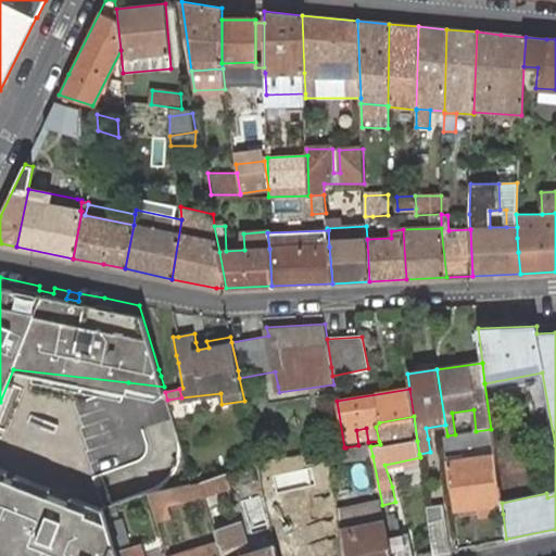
[(455,434),(447,436),(443,437),(445,450),(493,441),(491,429),(476,431),(455,434)]
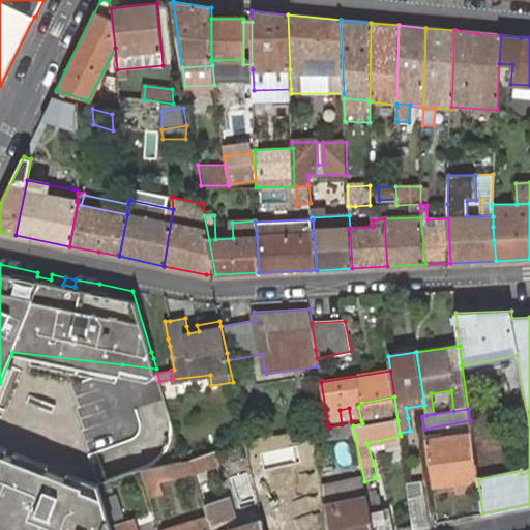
[(342,424),(329,427),(330,438),(355,435),(353,425),(353,422),(342,424)]
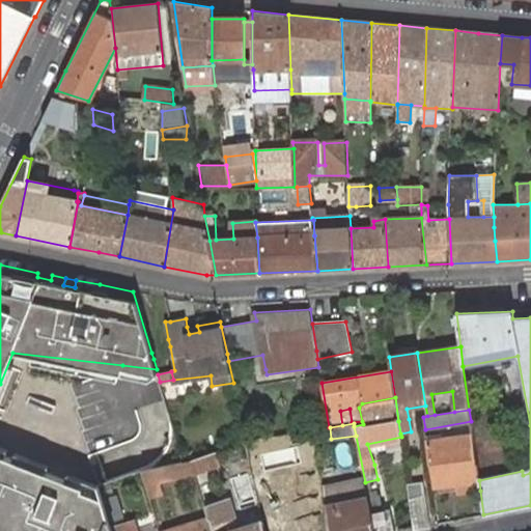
[(329,427),(315,429),(316,441),(331,439),(330,427),(329,427)]
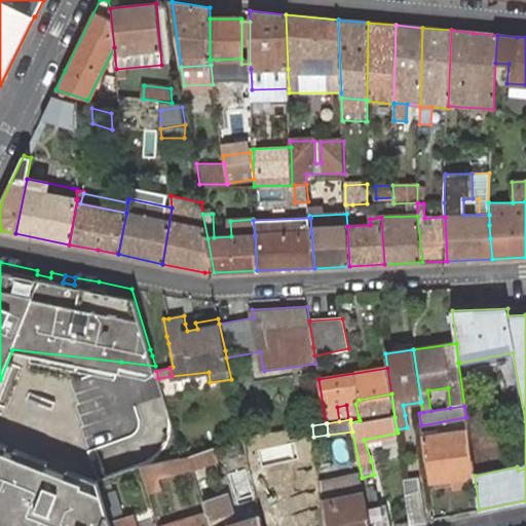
[(311,425),(289,429),(291,441),(312,437),(311,425)]
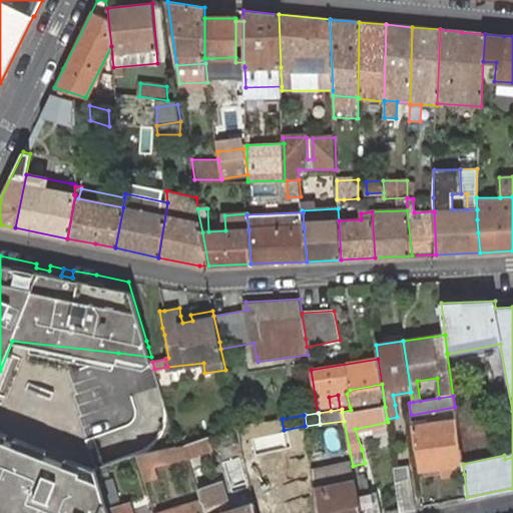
[(412,427),(419,469),(442,466),(443,477),(464,474),(463,464),(457,420),(412,427)]
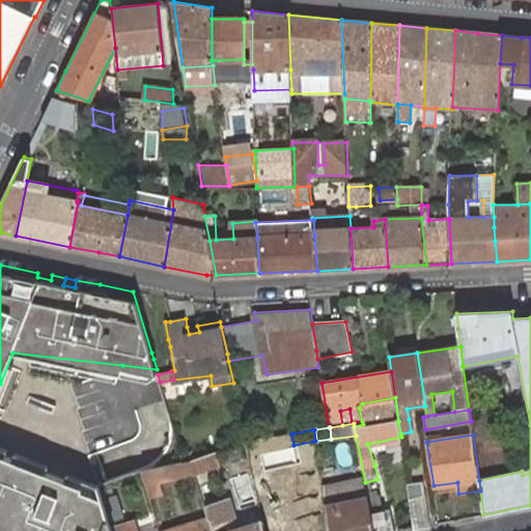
[(261,438),(252,441),(256,457),(264,456),(261,438)]
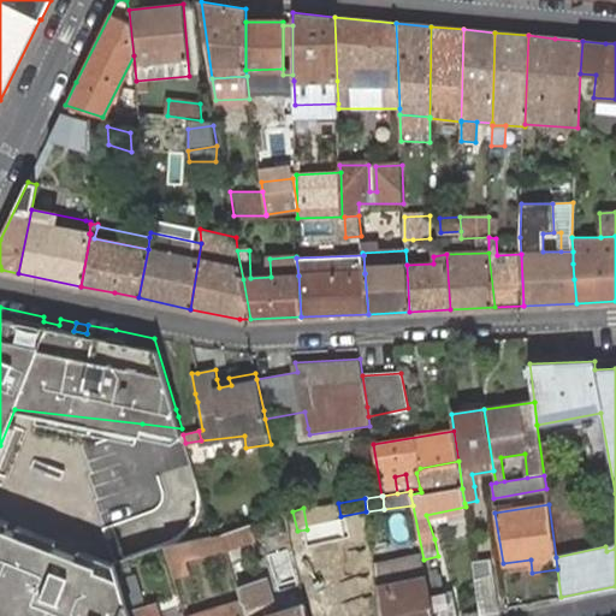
[(252,540),(248,526),(221,534),(226,549),(252,540)]
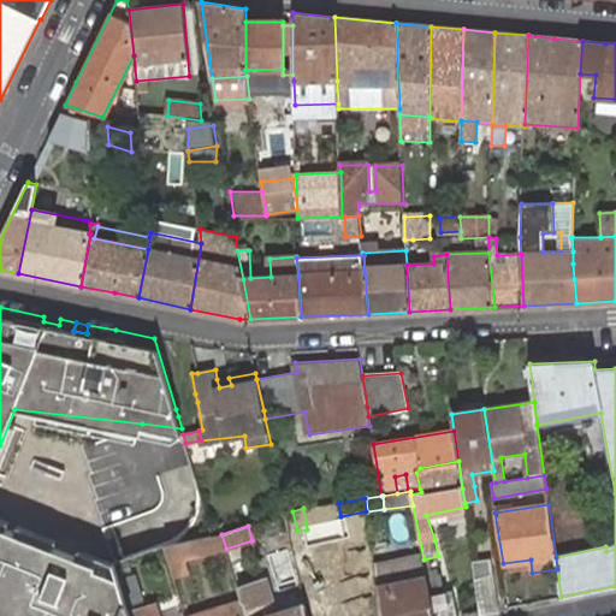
[(9,531),(0,527),(0,576),(13,582),(0,615),(60,615),(65,604),(96,615),(105,615),(107,611),(119,615),(125,615),(113,573),(81,560),(42,570),(21,576),(9,531)]
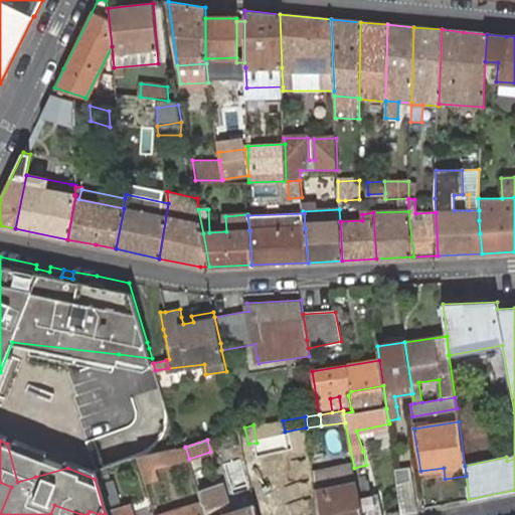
[(67,468),(7,444),(17,482),(35,477),(67,468)]
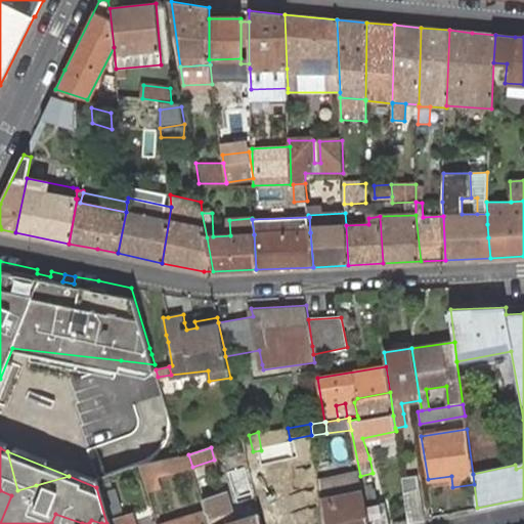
[(182,456),(181,455),(141,466),(144,478),(158,475),(192,467),(188,454),(182,456)]
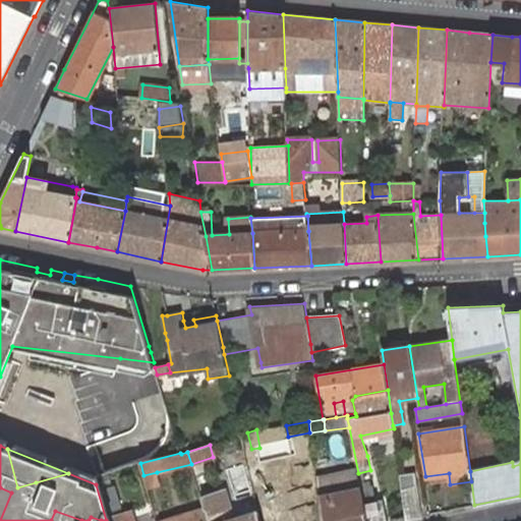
[(316,509),(315,501),(308,455),(259,460),(265,506),(299,503),(300,511),(316,509)]
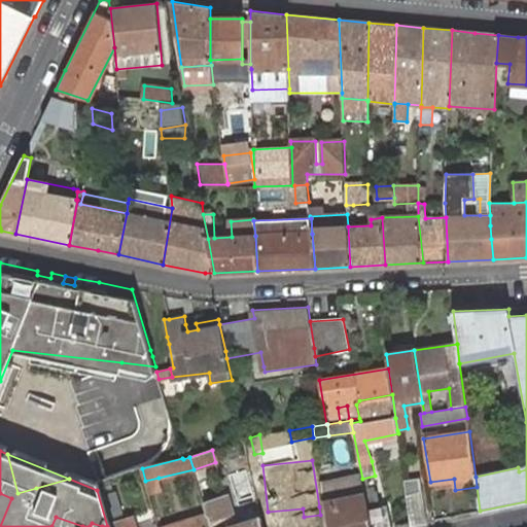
[(159,478),(145,481),(149,495),(162,492),(159,478)]
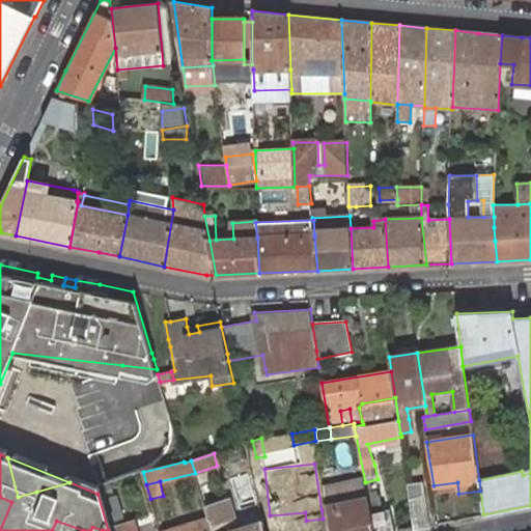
[(365,482),(324,491),(326,507),(368,498),(367,493),(365,482)]
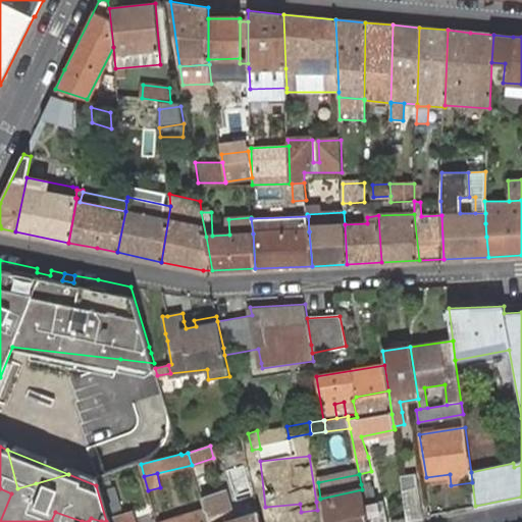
[(403,491),(407,521),(409,521),(422,518),(418,486),(416,474),(401,477),(403,491)]
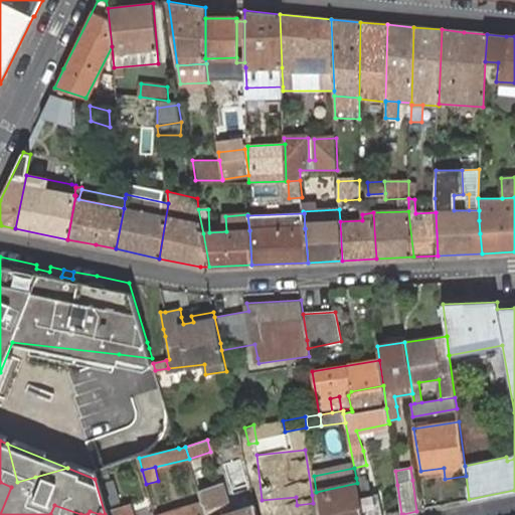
[(357,483),(363,514),(381,514),(377,495),(371,496),(368,481),(366,481),(365,476),(356,478),(357,483)]
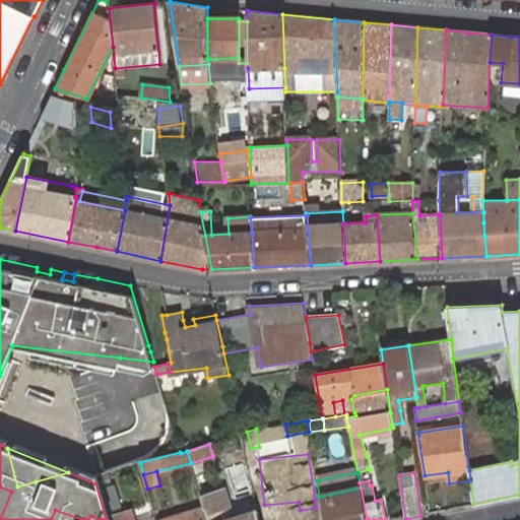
[(110,519),(109,516),(102,489),(101,484),(95,483),(106,519),(110,519)]
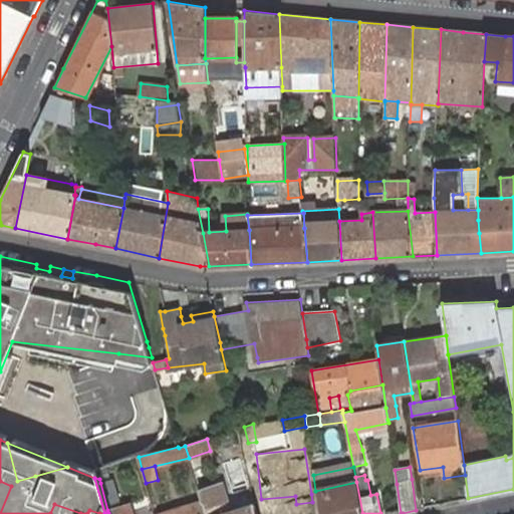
[(133,513),(130,503),(119,506),(111,480),(100,483),(107,510),(108,513),(133,513)]
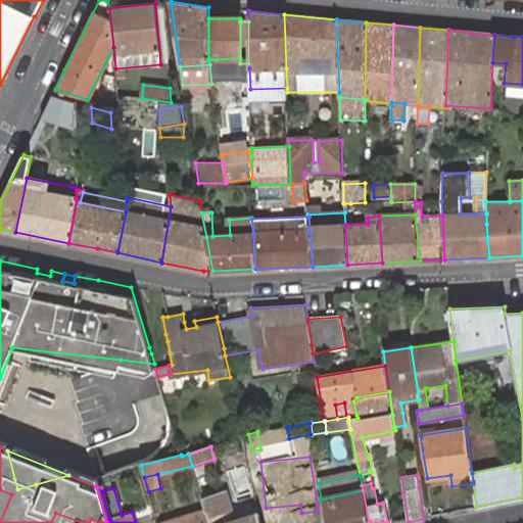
[(0,522),(11,494),(0,489),(0,522)]
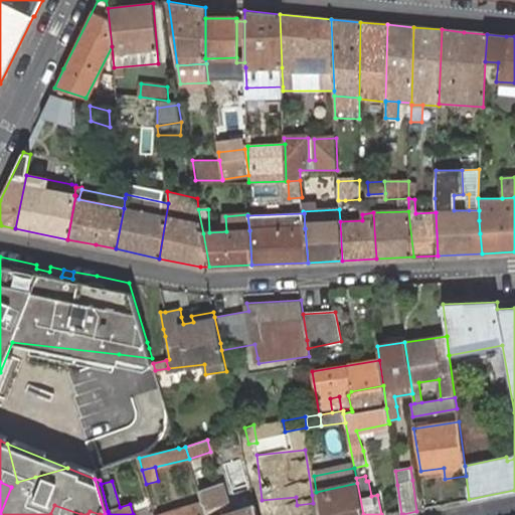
[(317,514),(363,514),(357,483),(316,492),(317,514)]
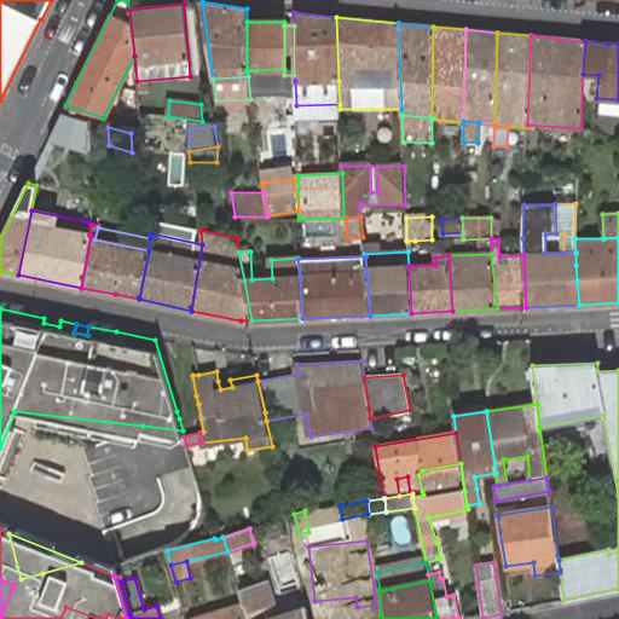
[(248,618),(310,618),(308,609),(277,618),(267,584),(239,593),(244,607),(248,618)]
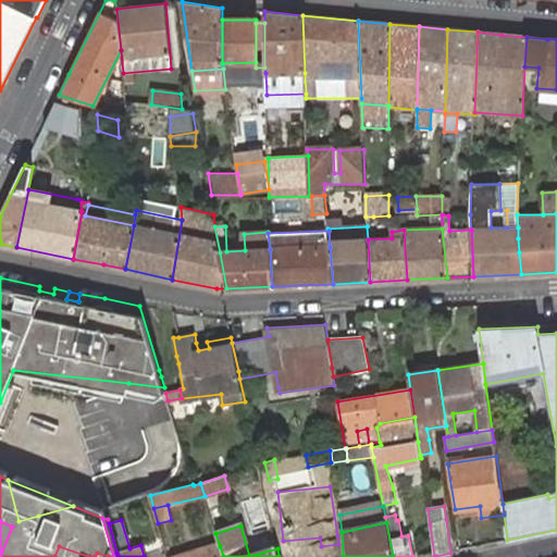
[(54,556),(87,556),(59,546),(54,556)]
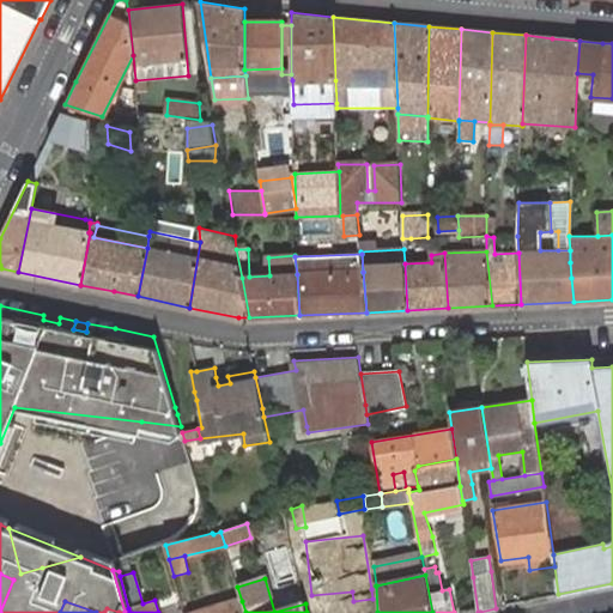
[(246,612),(242,601),(200,612),(246,612)]
